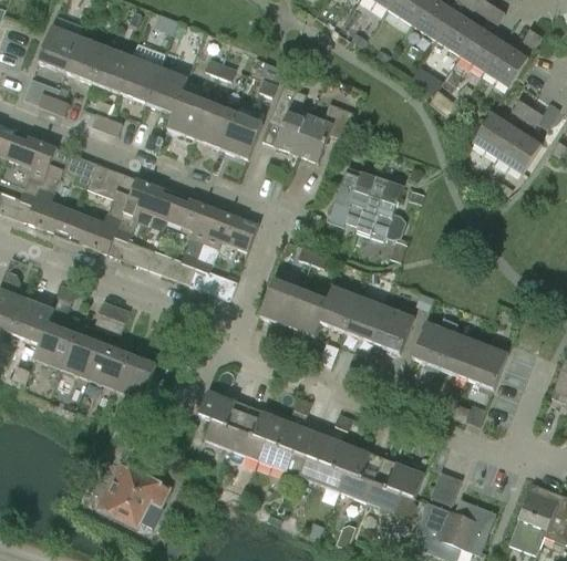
[(373,0),(387,9),(392,0),(373,0)]
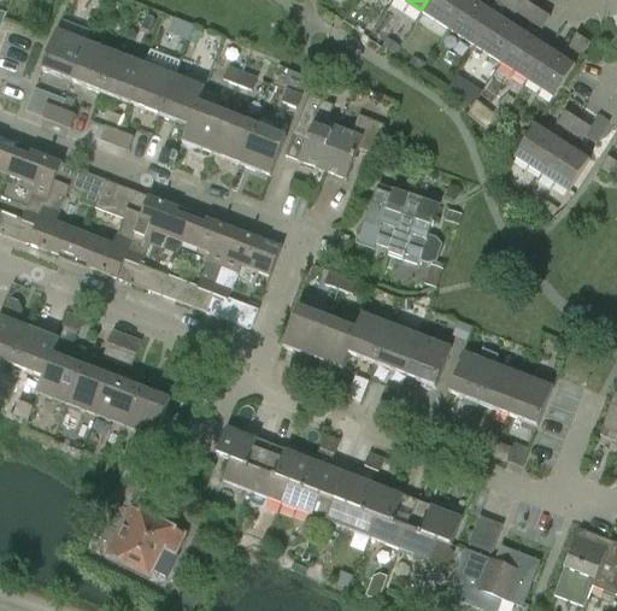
[(427,0),(421,10),(447,27),(464,0),(427,0)]
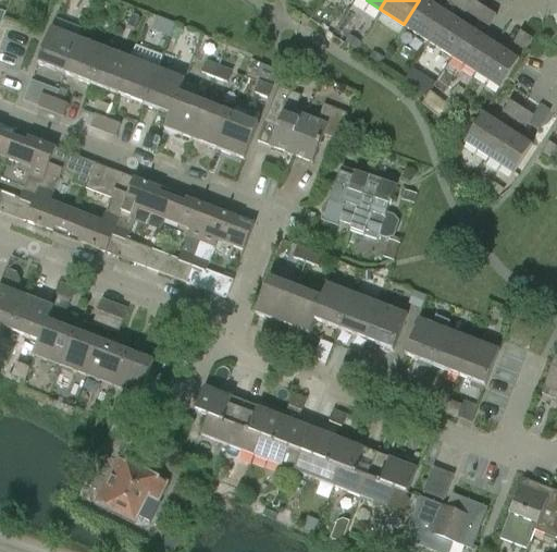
[(428,39),(447,9),(433,0),(419,0),(404,24),(428,39)]
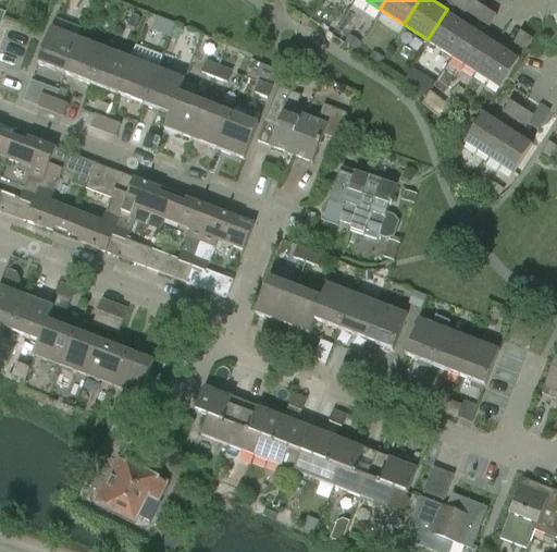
[(478,15),(484,3),(480,0),(470,0),(466,8),(478,15)]
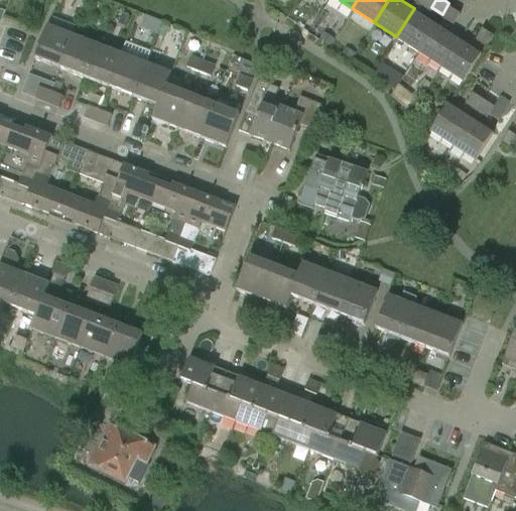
[(460,10),(448,3),(442,14),(453,21),(460,10)]
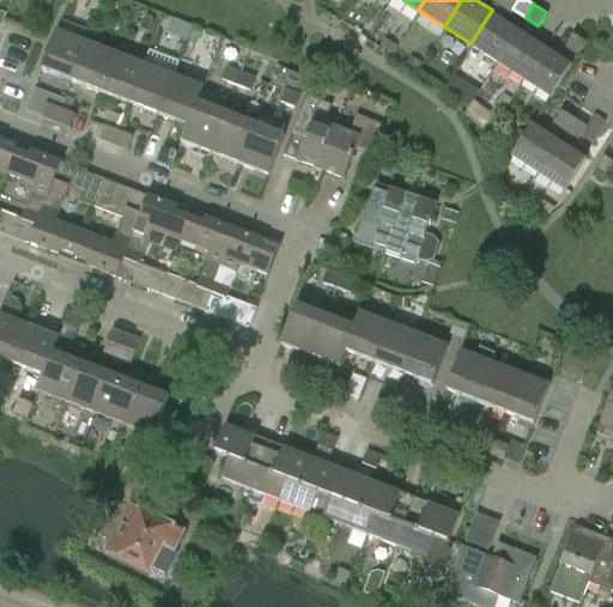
[(519,26),(492,10),(471,43),(497,60),(519,26)]
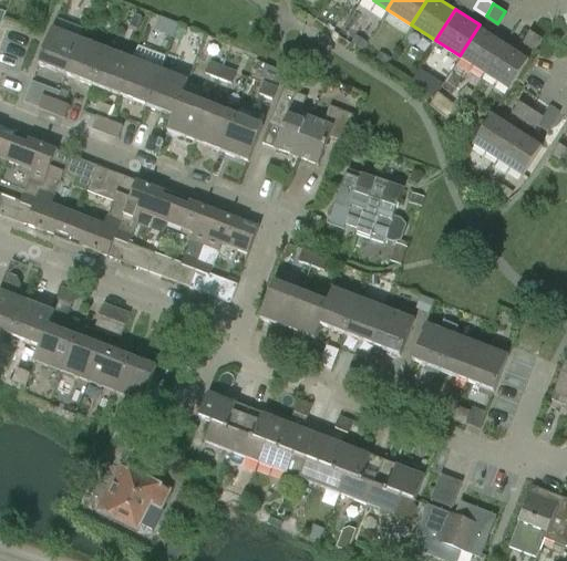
[(66,72),(81,34),(53,24),(38,62),(66,72)]
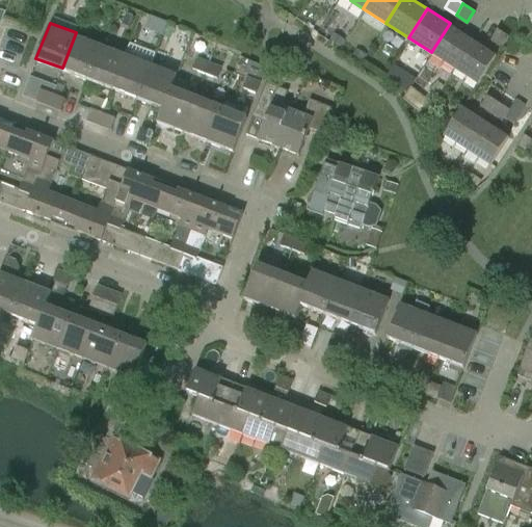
[(454,67),(473,38),(450,23),(431,52),(454,67)]
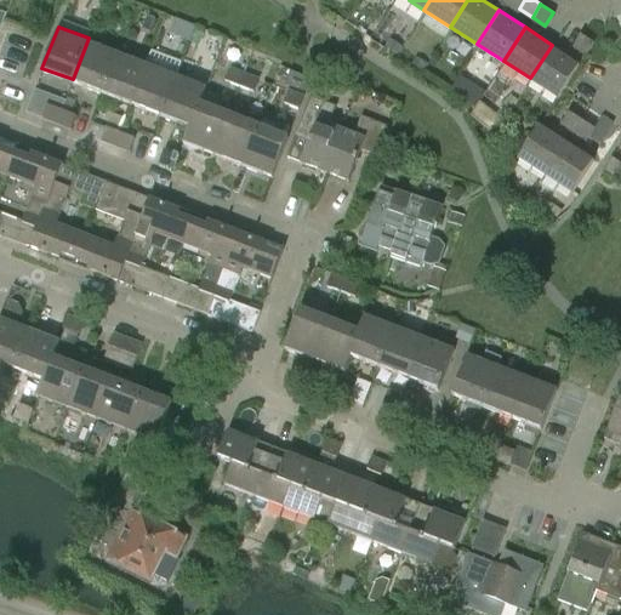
[(586,52),(590,46),(593,39),(580,30),(573,43),(586,52)]
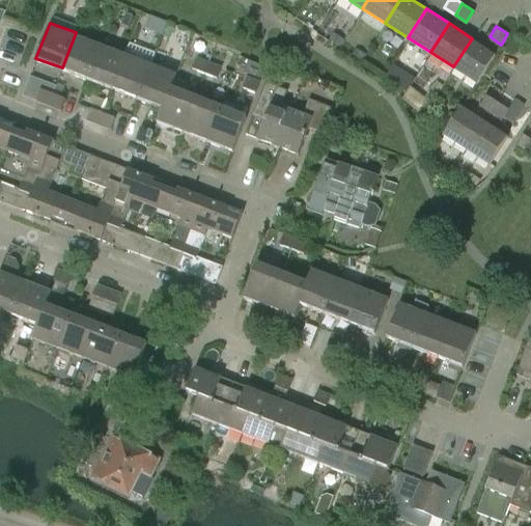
[(100,42),(76,32),(62,67),(86,77),(100,42)]
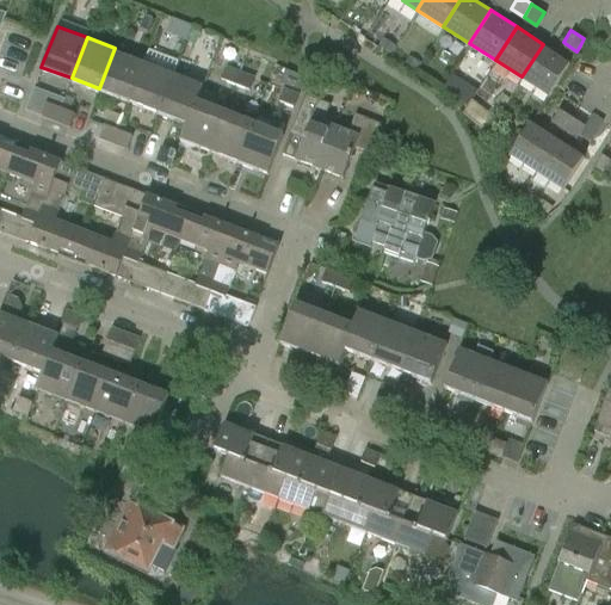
[(569,61),(543,44),(522,76),(548,94),(569,61)]
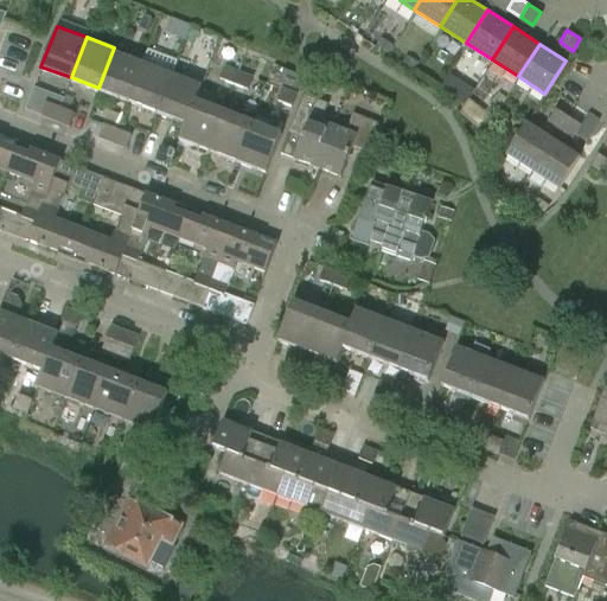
[(142,58),(114,48),(98,88),(127,100),(142,58)]
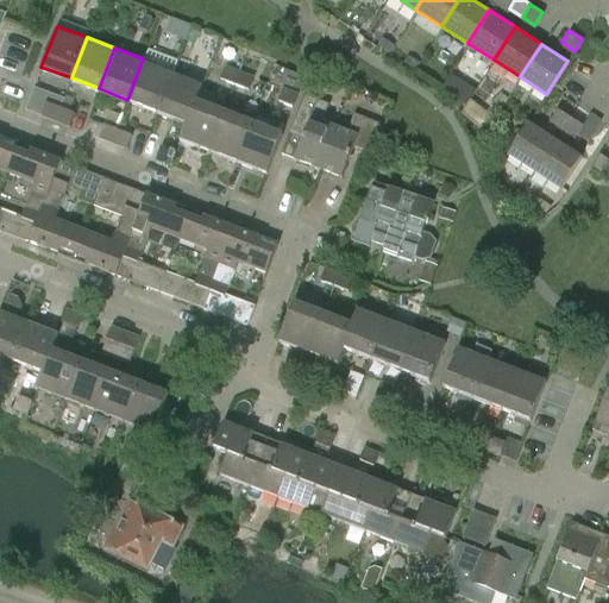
[(127,100),(157,111),(173,70),(143,58),(127,100)]
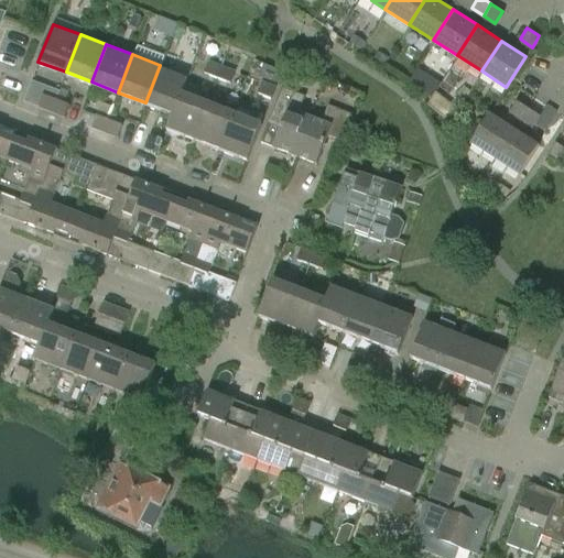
[(218,75),(223,63),(209,57),(204,69),(218,75)]
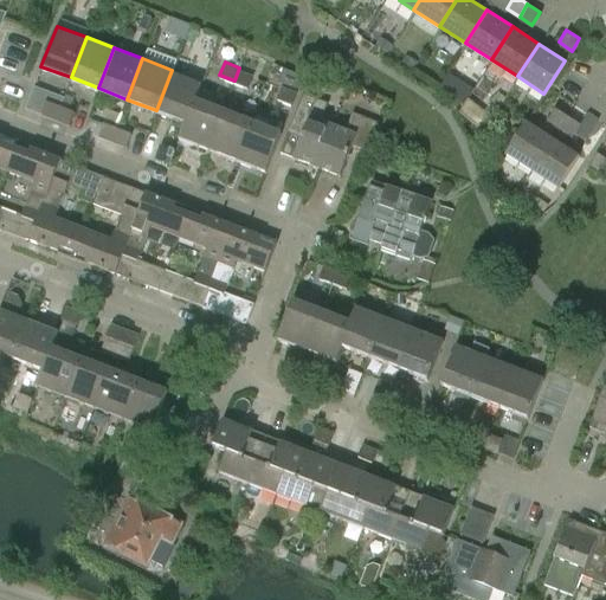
[(253,72),(239,68),(234,81),(247,85),(253,72)]
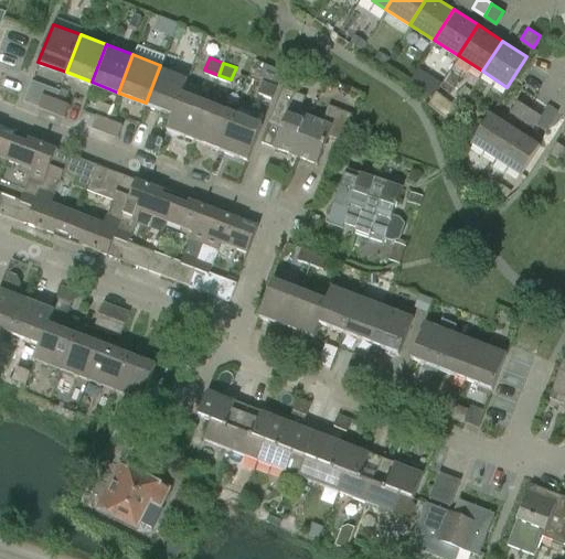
[(182,89),(188,76),(160,65),(146,103),(172,113),(182,89)]
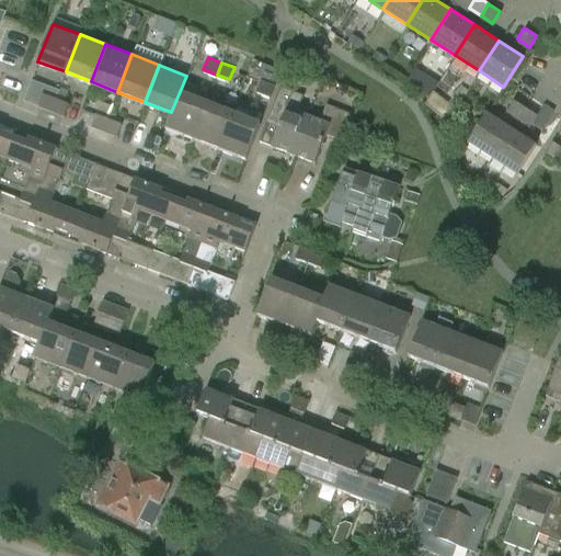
[(270,94),(274,83),(275,82),(261,78),(256,90),(270,94)]
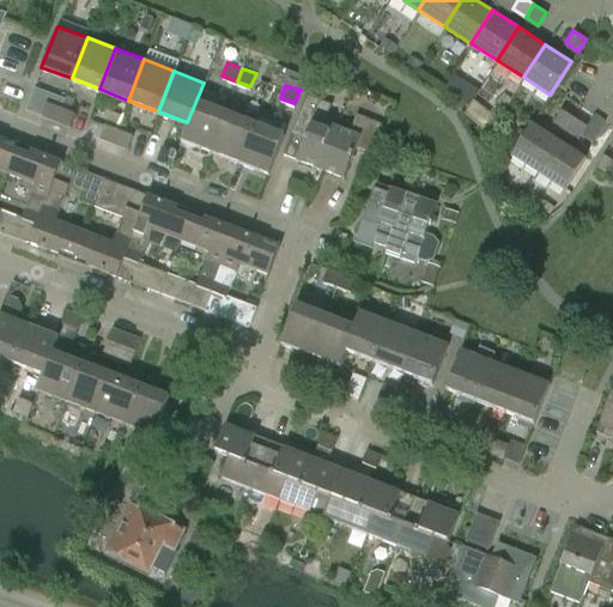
[(41,113),(55,119),(61,105),(65,95),(50,90),(41,113)]
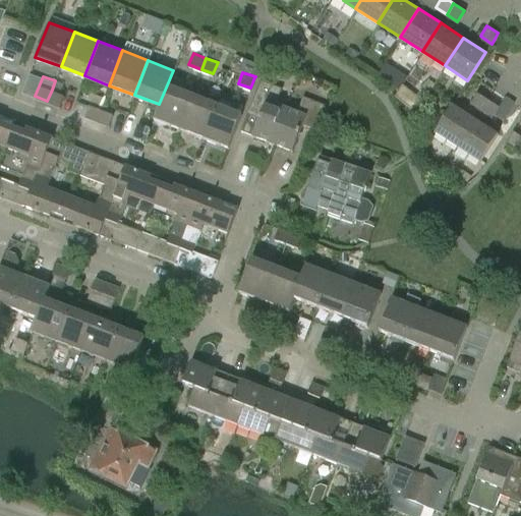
[(273,140),(286,106),(276,102),(282,84),(261,76),(250,102),(263,107),(252,132),(273,140)]
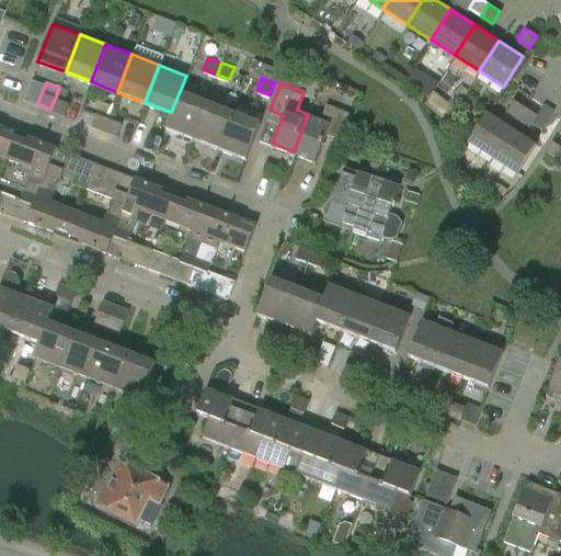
[(207,99),(181,89),(171,112),(165,125),(193,136),(207,99)]
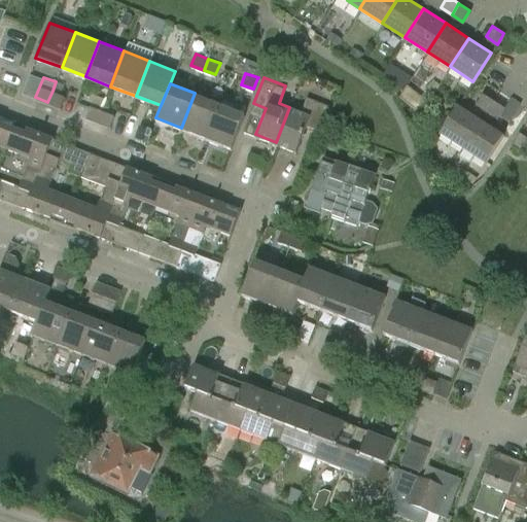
[(64,95),(53,91),(47,102),(60,106),(64,95)]
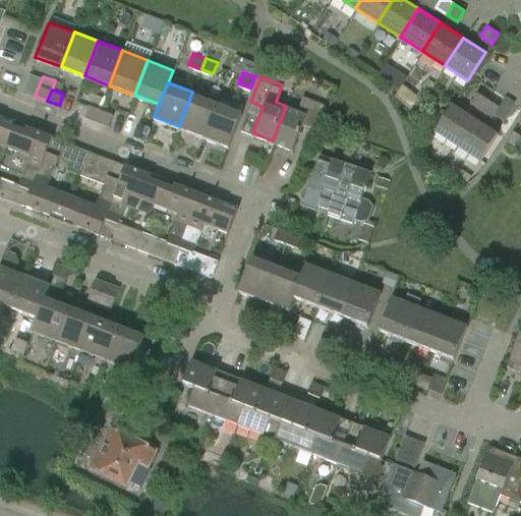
[(480,108),(487,97),(476,91),(470,101),(480,108)]
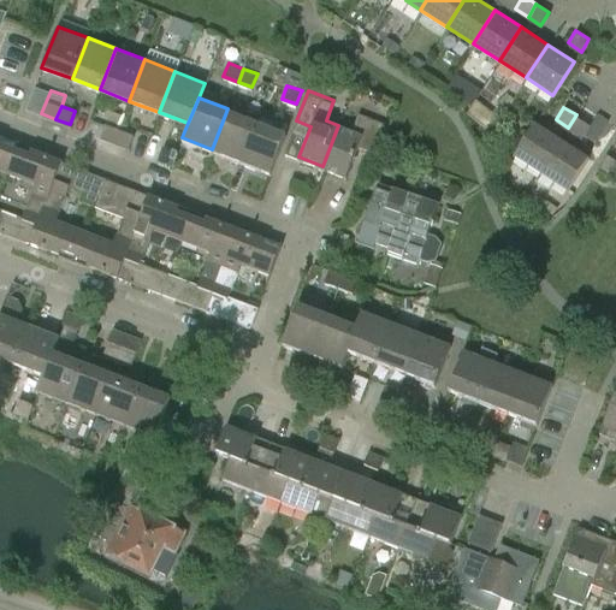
[(212,149),(241,160),(256,120),(227,108),(212,149)]
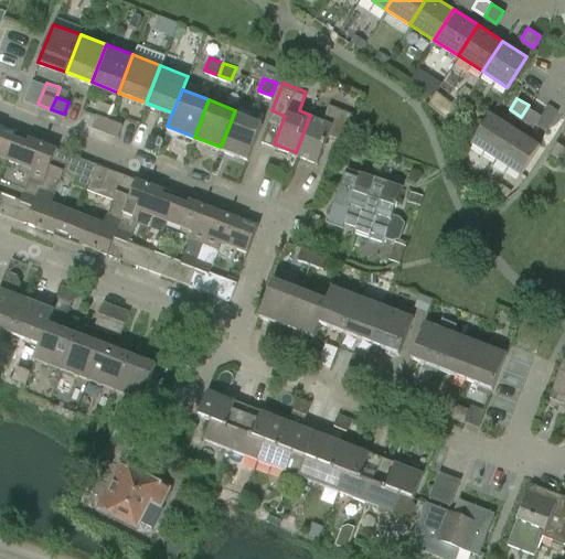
[(329,100),(322,119),(310,115),(296,152),(317,160),(328,132),(338,137),(349,108),(329,100)]
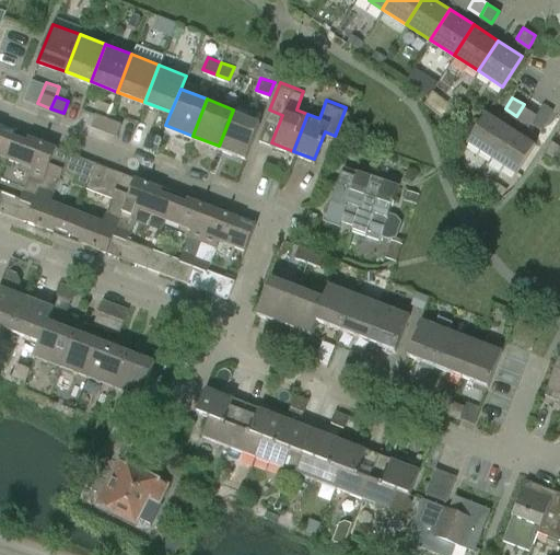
[(535,112),(524,104),(516,116),(528,124),(535,112)]
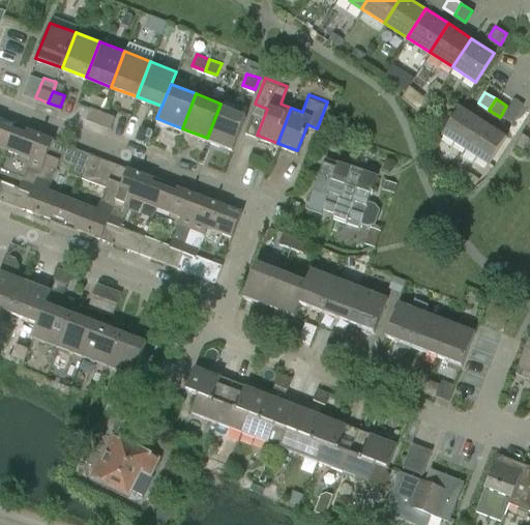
[(221,104),(207,138),(233,148),(246,113),(221,104)]
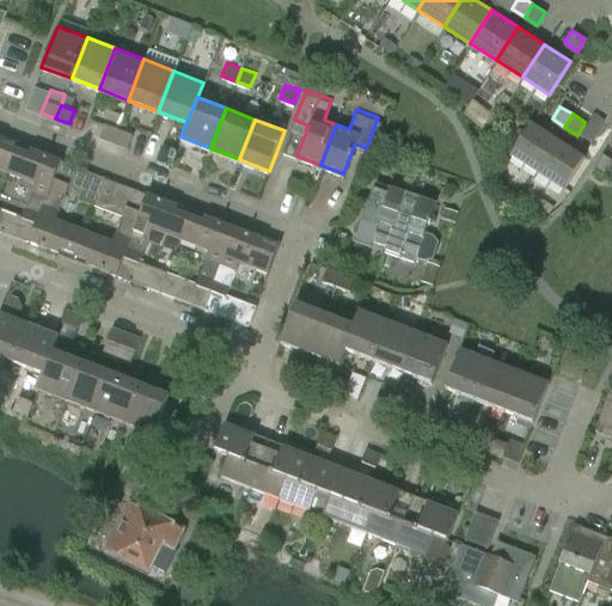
[(537,170),(558,138),(531,120),(510,153),(537,170)]
